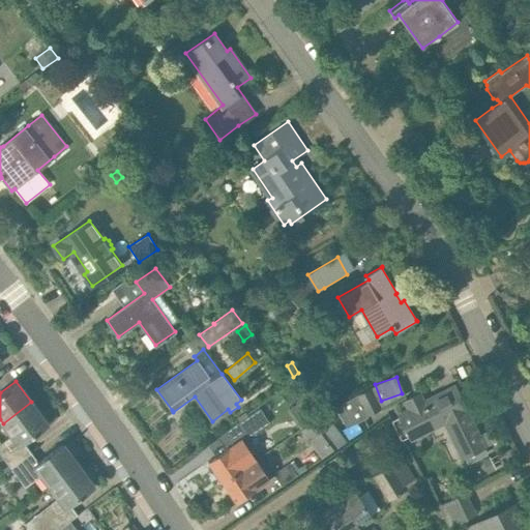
[(402,415),(392,420),(402,440),(411,435),(412,437),(434,425),(433,423),(441,419),(442,421),(446,420),(452,434),(449,436),(461,460),(463,459),(466,464),(488,453),(484,447),(466,411),(467,410),(455,386),(437,395),(424,402),(420,393),(406,401),(411,409),(401,414),(402,415)]
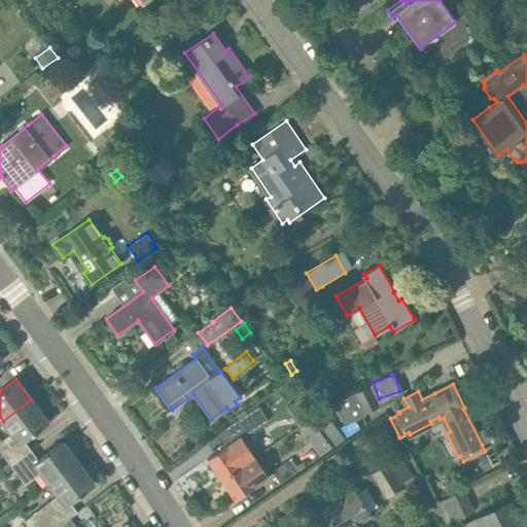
[(349,395),(334,402),(345,425),(365,414),(364,412),(379,405),(370,386),(349,395)]
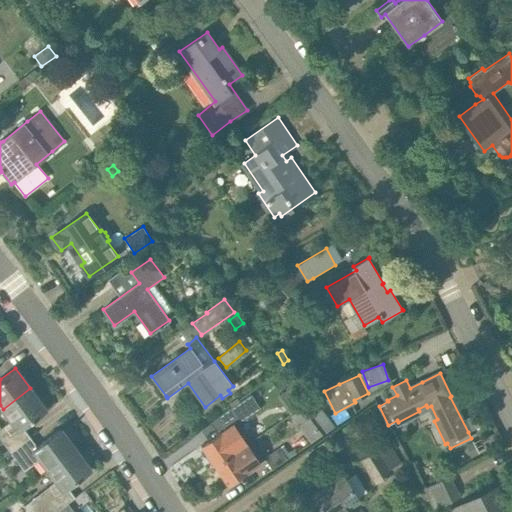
[(23,428),(46,410),(30,388),(3,409),(11,421),(0,429),(0,437),(10,451),(29,437),(23,428)]
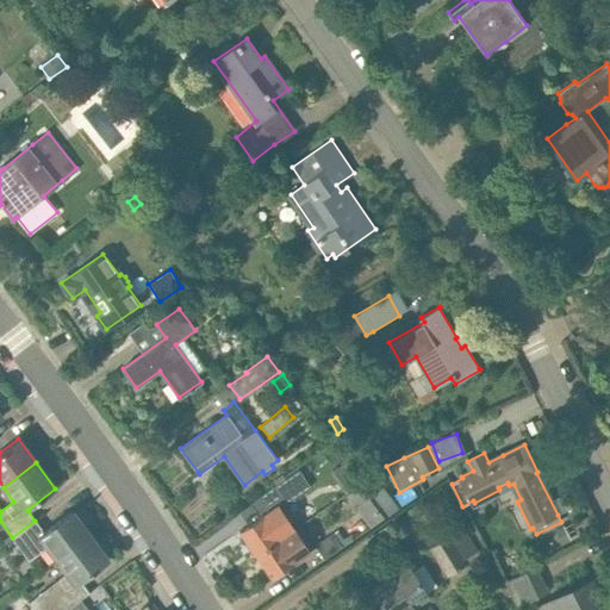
[(275,486),(273,487),(284,504),(310,487),(305,480),(299,470),(285,479),(275,486)]
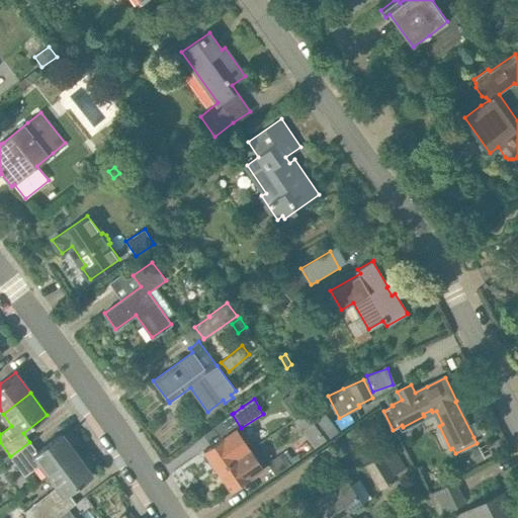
[(317,403),(309,410),(319,423),(328,417),(317,403)]
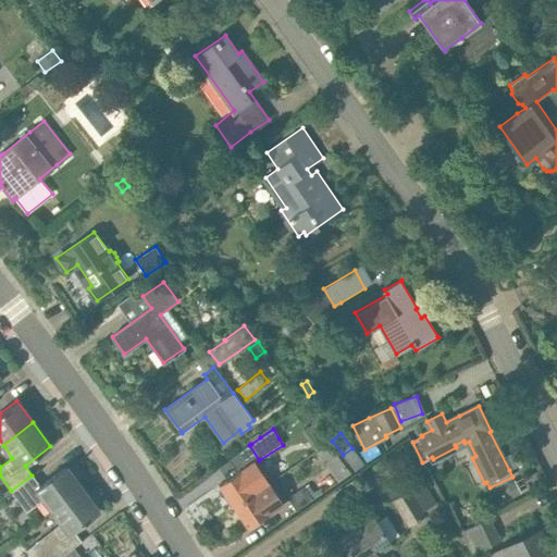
[(237,472),(219,485),(232,504),(267,480),(255,463),(259,460),(249,445),(249,444),(240,450),(229,459),(237,472)]
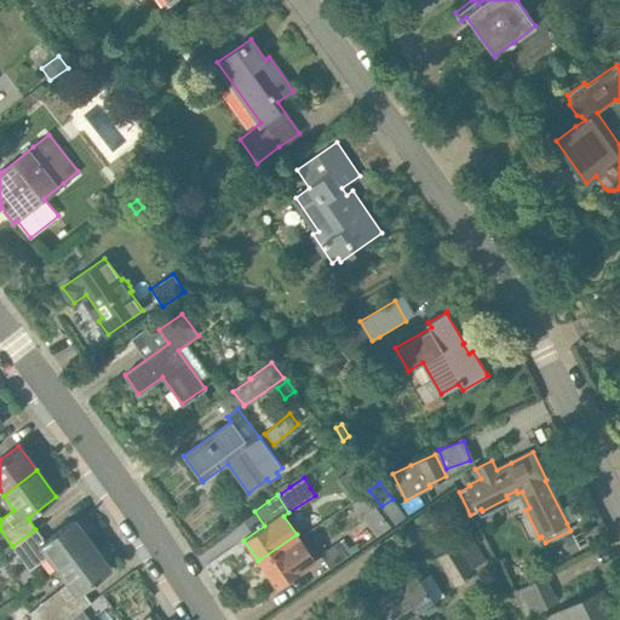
[(386,511),(368,524),(377,537),(395,522),(386,511)]
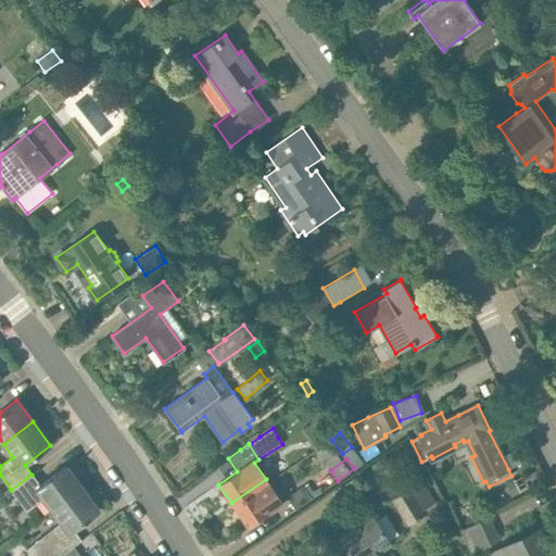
[(52,510),(83,488),(65,465),(39,484),(32,475),(11,490),(27,510),(43,498),(52,510)]
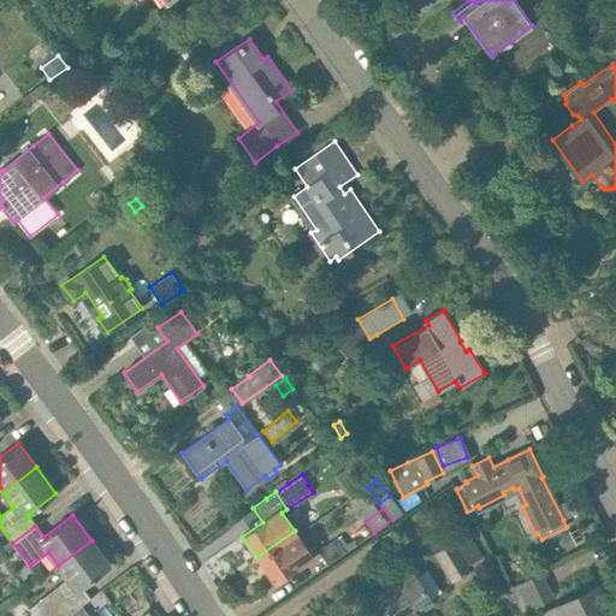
[(579,545),(570,529),(560,534),(568,550),(579,545)]
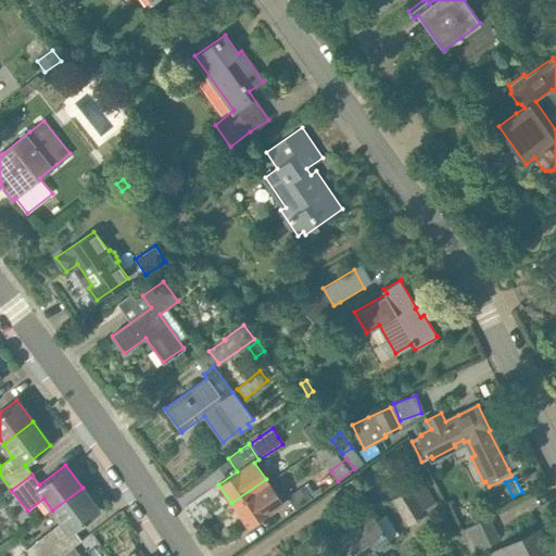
[(266,479),(231,503),(248,527),(266,515),(283,502),(278,493),(277,494),(270,484),(266,479)]
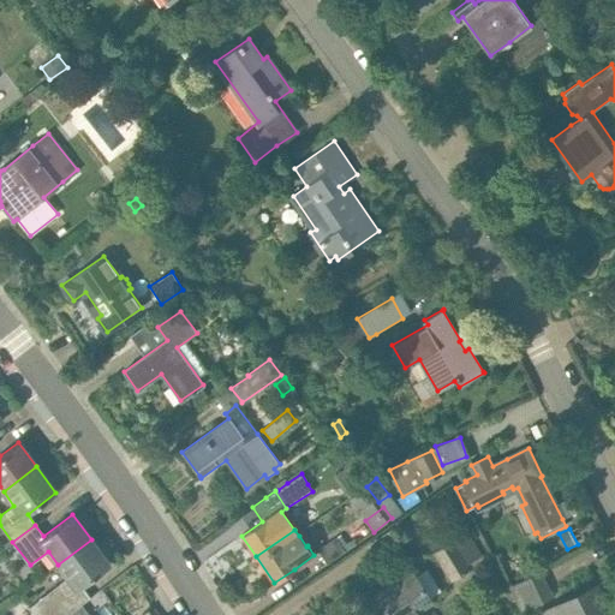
[(467,531),(433,551),(449,581),(470,568),(467,565),(482,556),(467,531)]
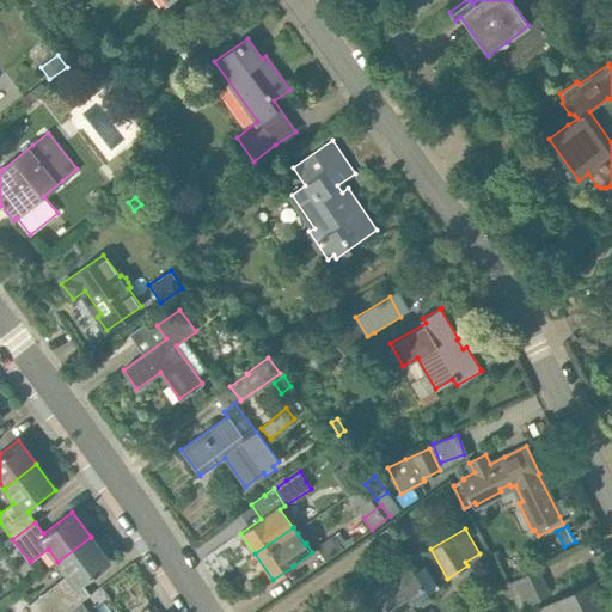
[(335,534),(344,549),(354,542),(350,537),(344,540),(338,531),(335,534)]
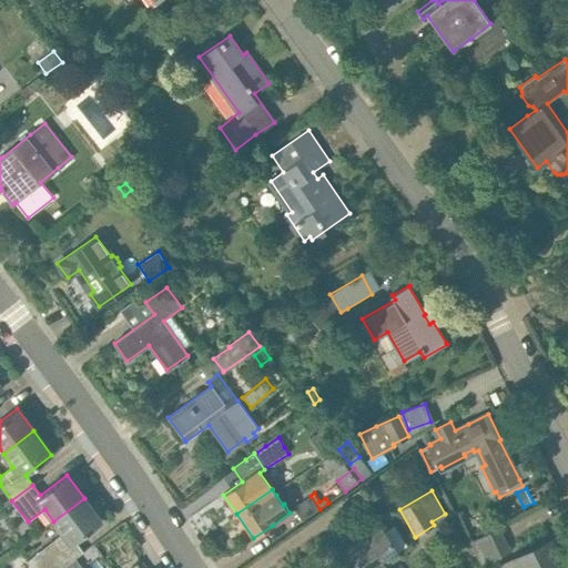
[(302,521),(320,509),(311,496),(293,508),(302,521)]
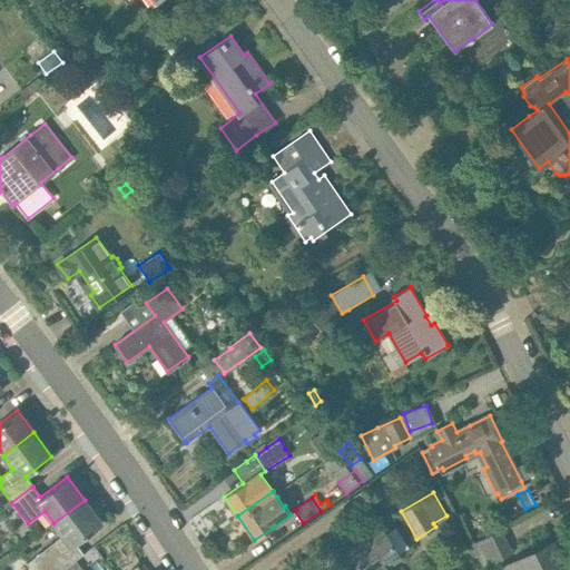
[(75,542),(101,523),(85,500),(53,523),(62,534),(26,562),(31,569),(61,569),(76,560),(84,553),(75,542)]
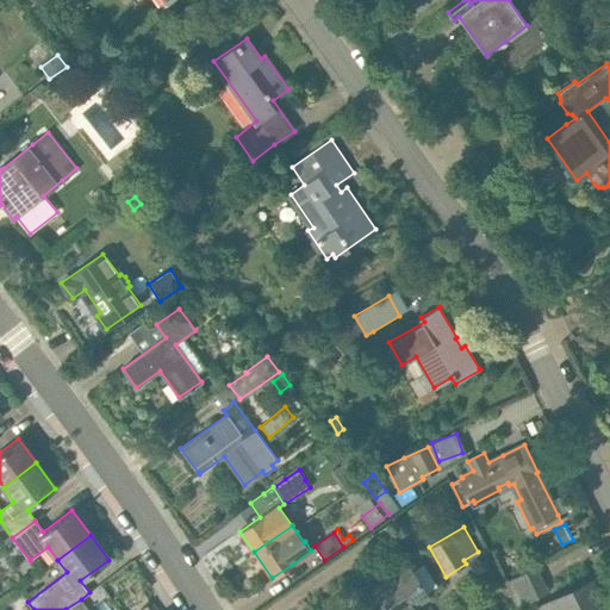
[(416,609),(414,608),(428,598),(404,561),(388,570),(392,577),(372,590),(384,608),(379,609),(416,609)]
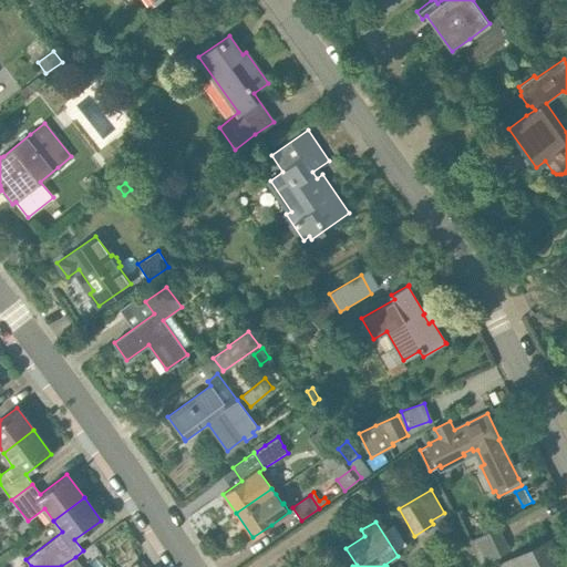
[(500,525),(474,537),(485,560),(511,549),(500,525)]
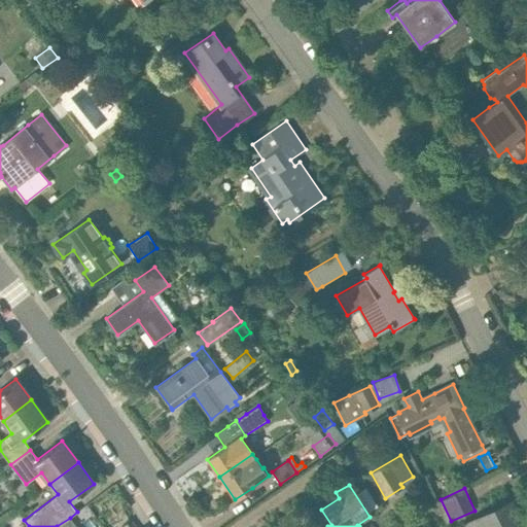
[(523,526),(511,501),(463,525),(463,526),(523,526)]
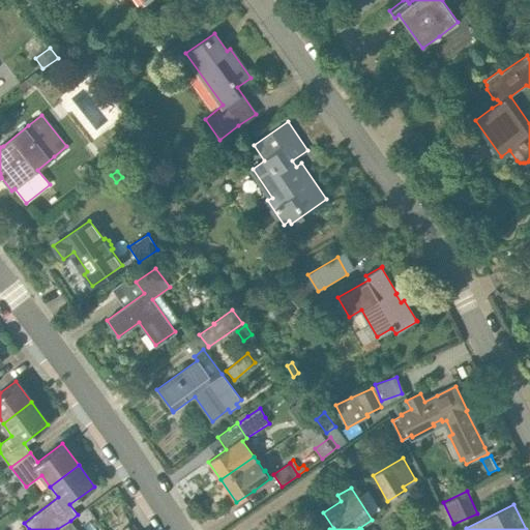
[(77,529),(70,521),(57,529),(77,529)]
